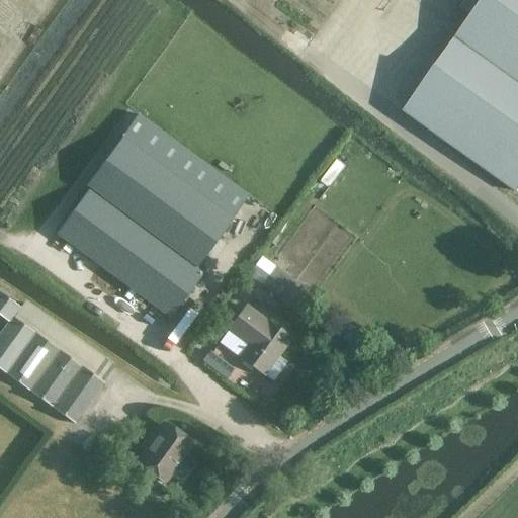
[(517,184),(517,0),(481,0),(401,109),(514,190),(517,184)]
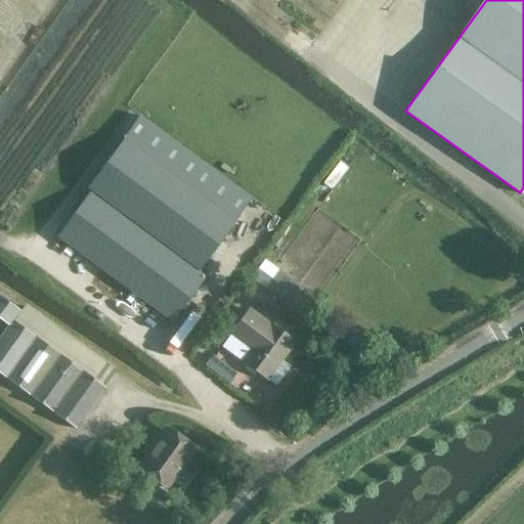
[(204,277),(197,272),(251,198),(139,116),(86,188),(90,191),(56,236),(171,321),(204,277)]
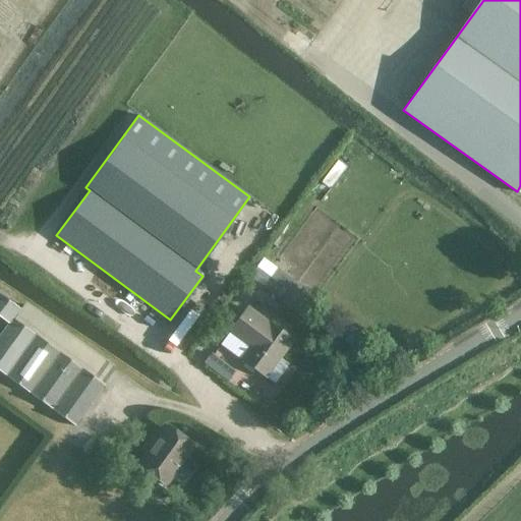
[(277,269),(263,287),(293,309),(306,290),(277,269)]
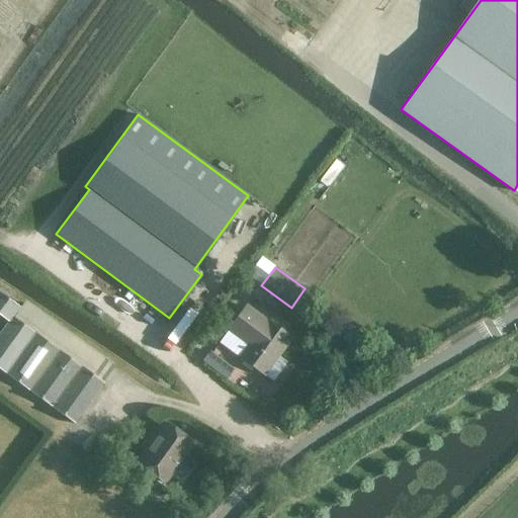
[(103,383),(102,382),(114,366),(24,301),(19,308),(0,292),(0,315),(9,322),(0,333),(0,369),(74,424),(103,383)]
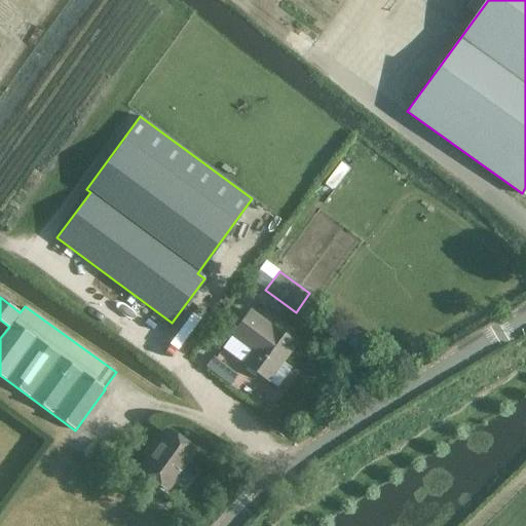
[(249,312),(231,335),(252,349),(242,364),(267,380),(295,343),(269,326),(268,326),(249,312)]
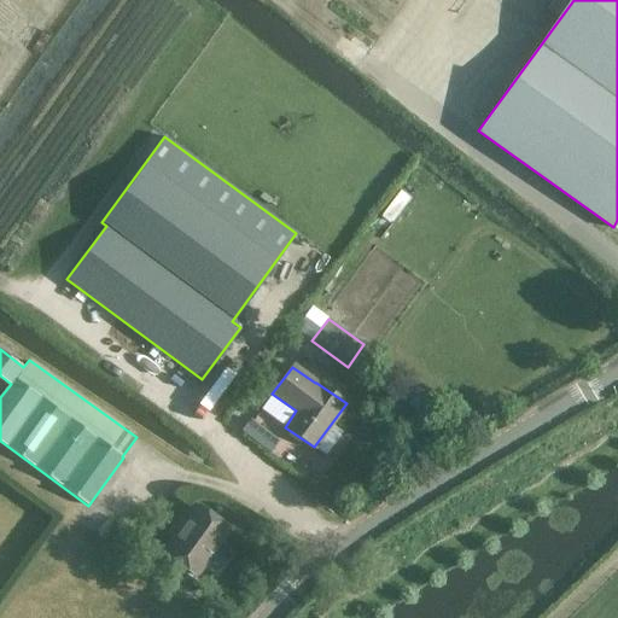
[(274,447),(280,433),(249,419),(243,432),(274,447)]
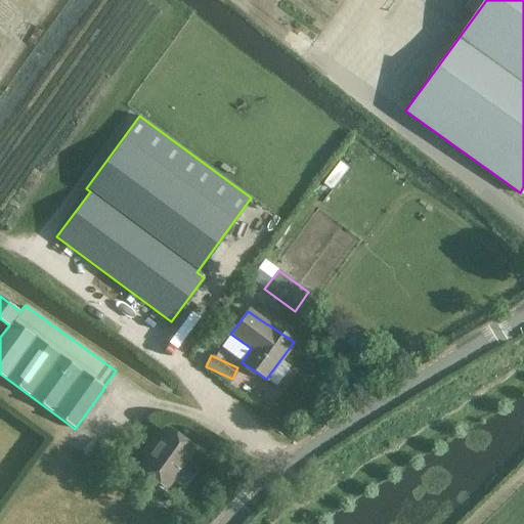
[(194,448),(168,429),(139,469),(165,488),(194,448)]
